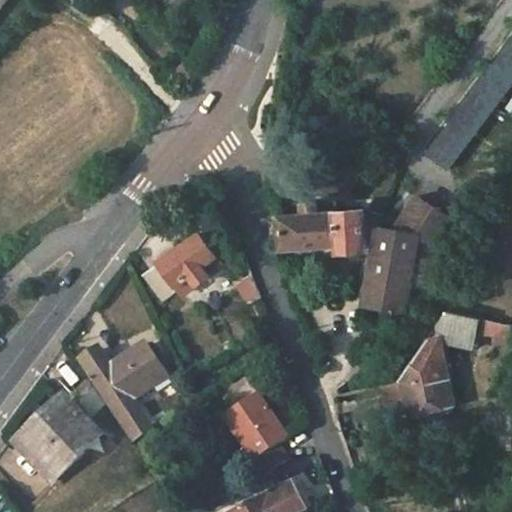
[(511,84),(511,40),(426,154),(447,170),(511,84)]
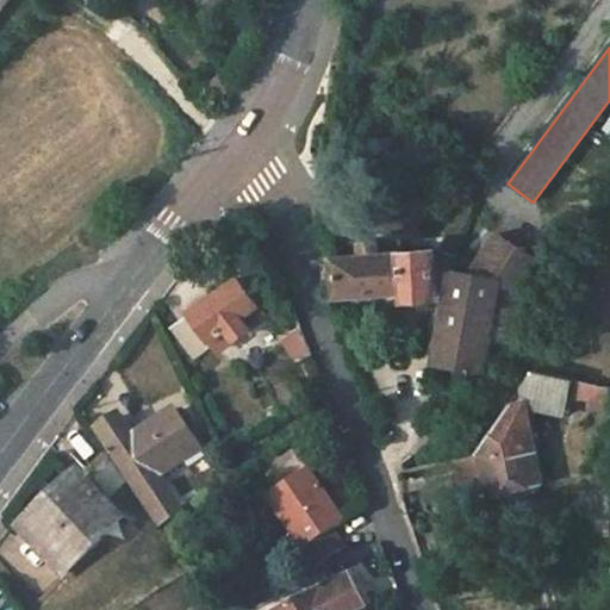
[(483,371),(484,361),(497,285),(522,290),(540,263),(498,236),(471,277),(468,275),(471,263),(455,256),(436,363),(483,371)]
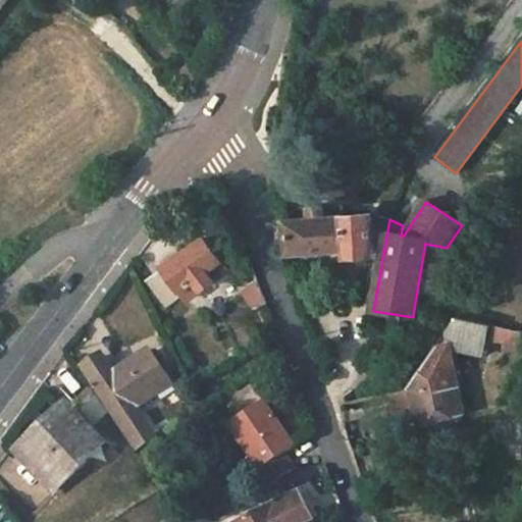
[(369,216),(345,218),(343,206),(309,209),(310,221),(286,222),(289,256),(347,251),(347,258),(371,257),(369,216)]
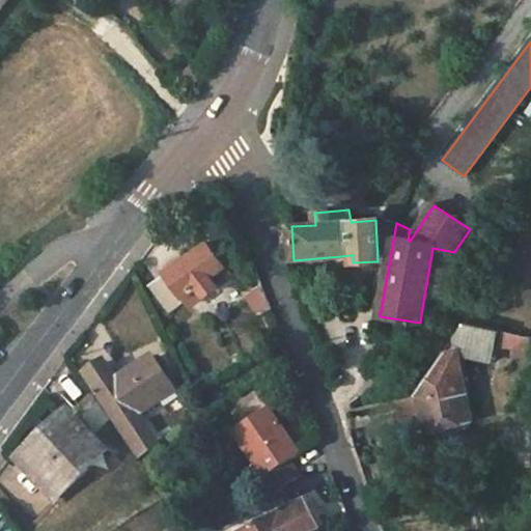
[(231,276),(207,243),(148,286),(167,313),(186,300),(190,305),(231,276)]
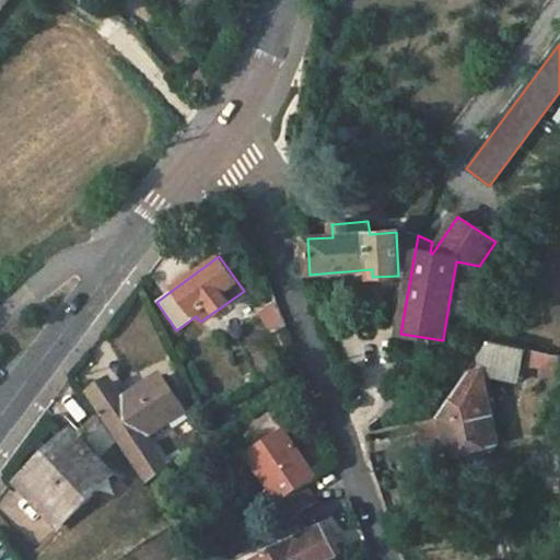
[(284,324),(277,301),(259,312),(271,333),(284,324)]
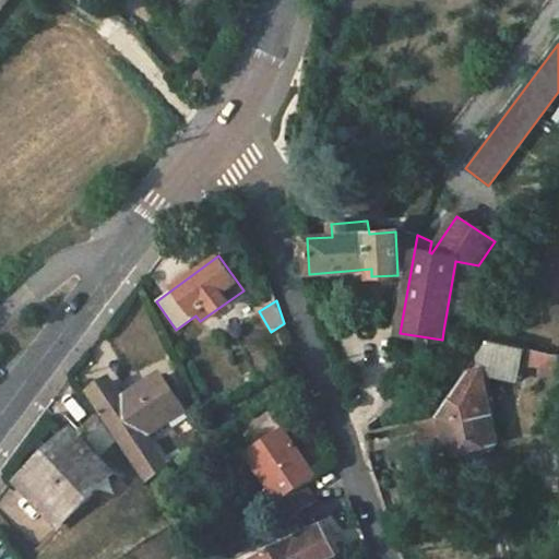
[(345,359),(361,357),(360,334),(343,336),(345,359)]
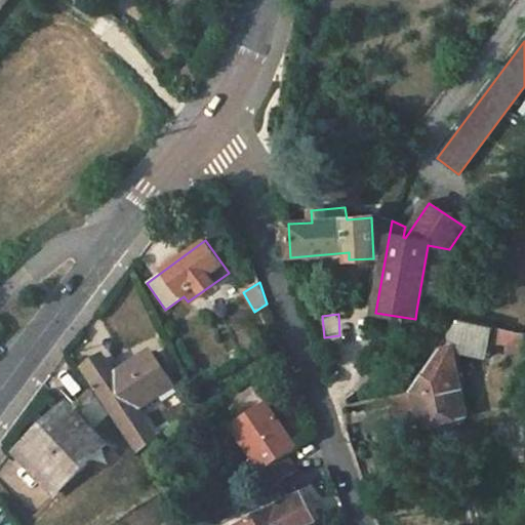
[(458,318),(413,389),(422,423),(467,412),(454,349),(484,356),(488,338),(522,348),(524,334),(458,318)]
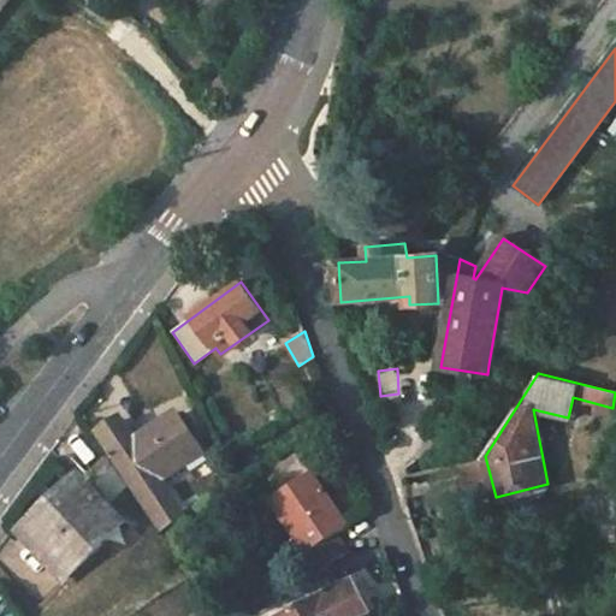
[(157,486),(188,466),(177,449),(191,440),(176,415),(135,440),(122,419),(98,434),(161,529),(177,520),(157,486)]
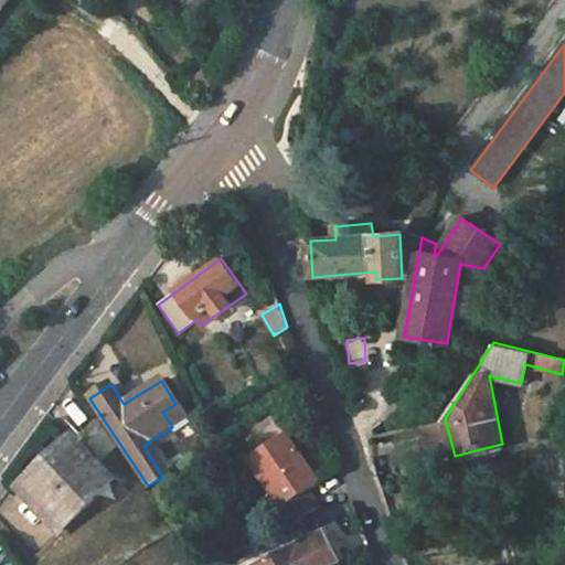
[(185,418),(176,404),(162,412),(172,427),(185,418)]
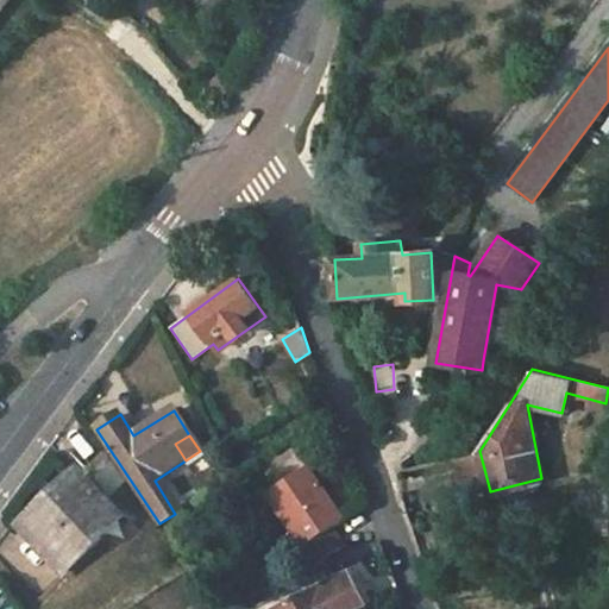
[(124,483),(118,472),(105,452),(86,470),(110,495),(124,483)]
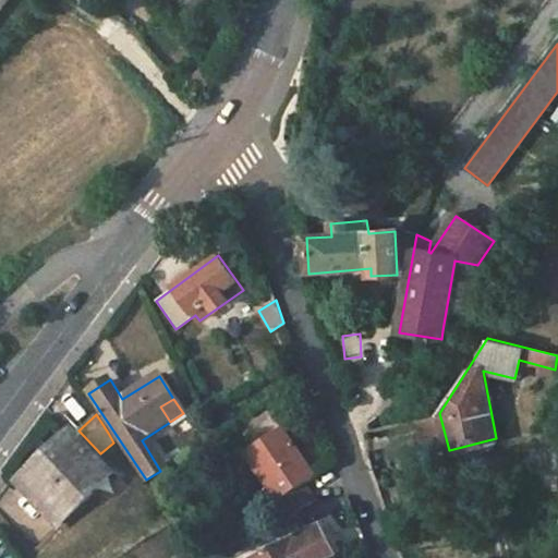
[(271,508),(277,505),(303,487),(314,480),(283,434),(247,458),(269,490),(263,495),(271,508)]
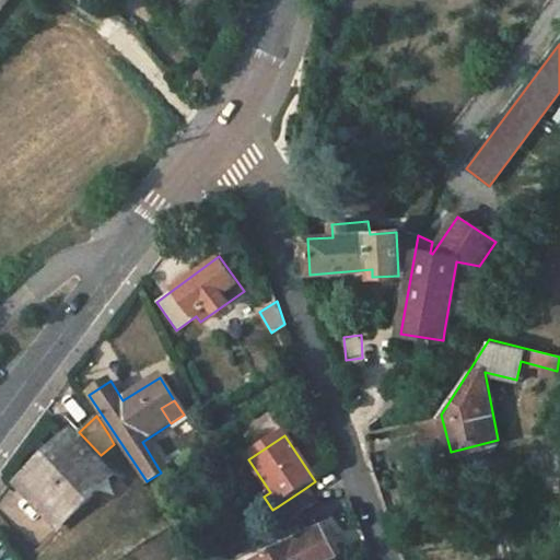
[(23,486),(59,525),(111,477),(74,438),(23,486)]
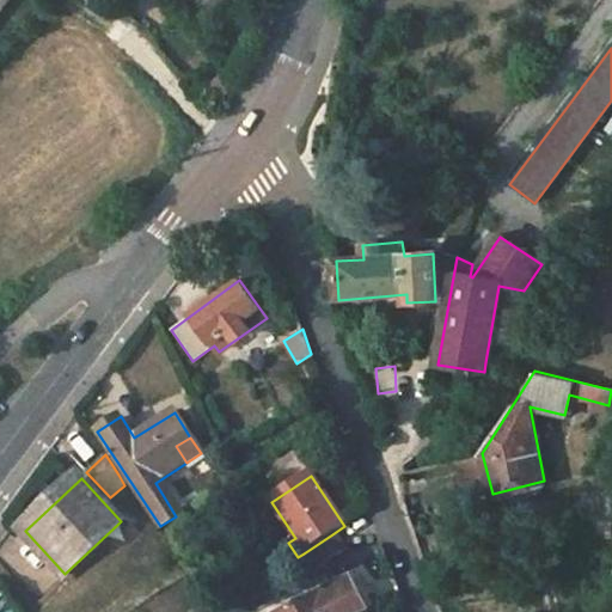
[(332,534),(304,554),(314,571),(344,551),(332,534)]
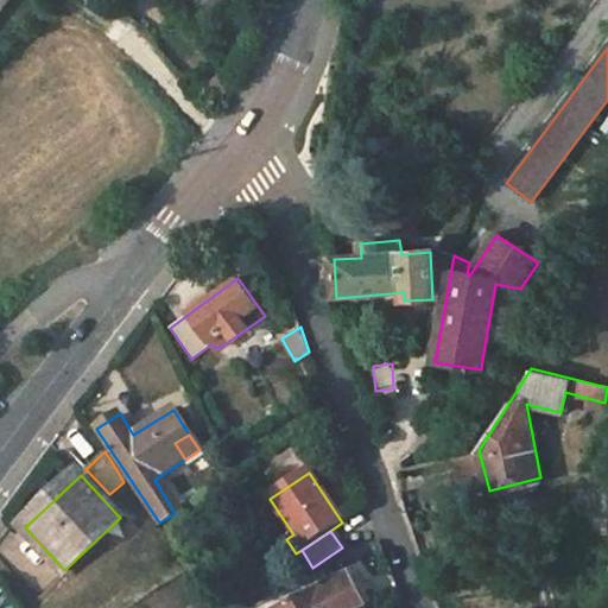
[(356,607),(362,606),(348,577),(283,607),(356,607)]
